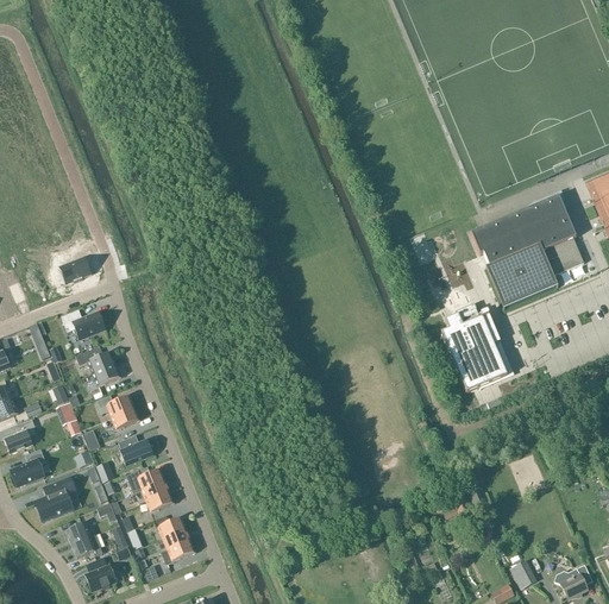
[(0,83),(0,82),(0,73),(10,69),(2,52),(0,52),(0,83)]
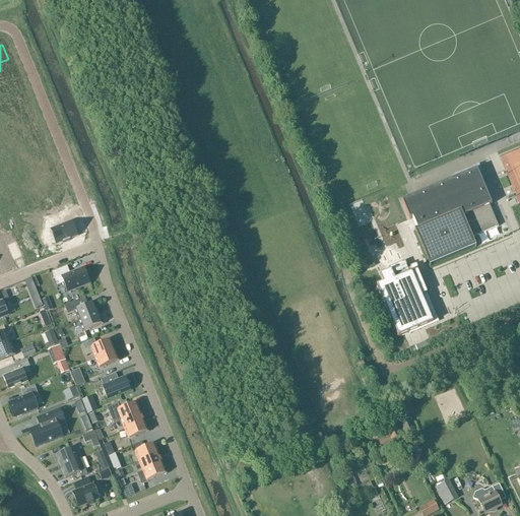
[(468,170),(402,197),(409,216),(412,214),(417,226),(414,228),(430,263),(475,244),(472,235),(499,223),(492,207),(483,187),(485,186),(476,166),(468,170)]
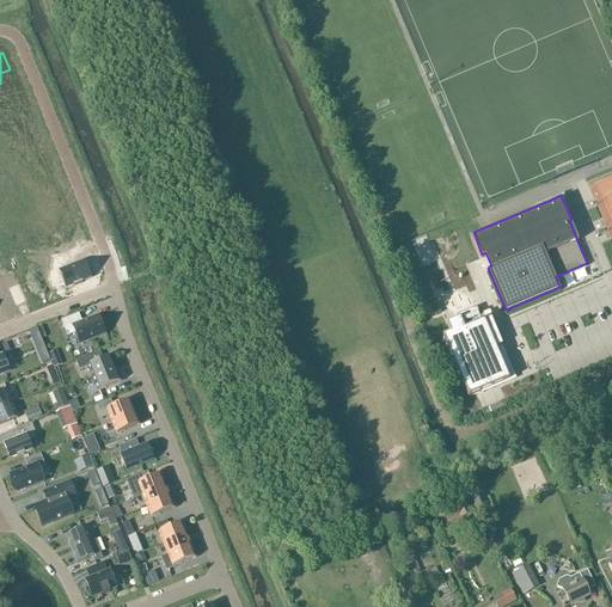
[(60,268),(66,283),(73,280),(74,282),(83,279),(81,276),(91,273),(85,257),(60,268)]
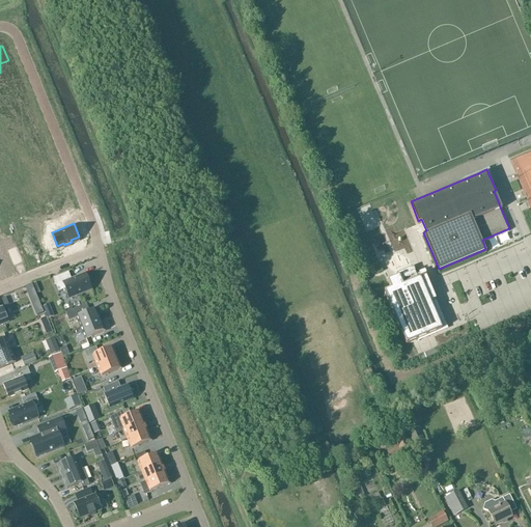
[(376,270),(383,268),(380,260),(373,262),(376,270)]
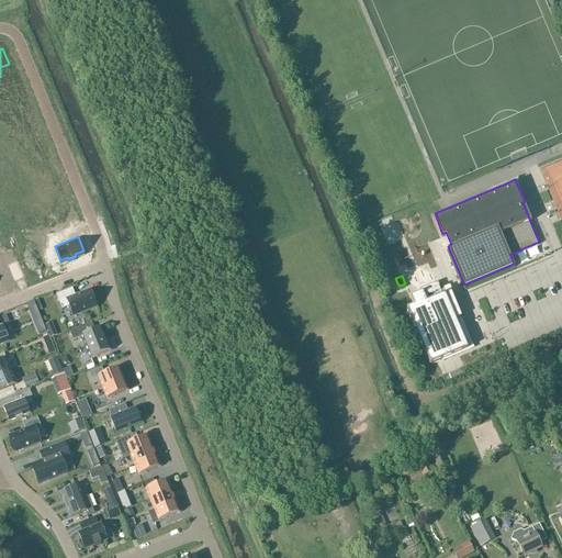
[(414,303),(407,305),(430,361),(444,356),(442,356),(451,352),(449,345),(464,338),(451,305),(457,303),(448,283),(440,286),(437,279),(419,287),(422,290),(409,294),(414,303)]
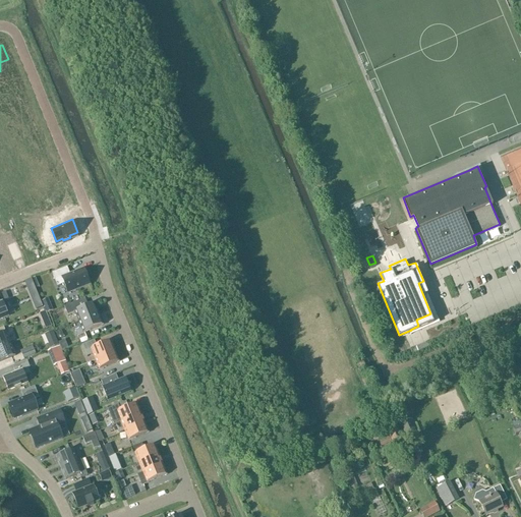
[(64,280),(68,289),(90,281),(83,266),(70,271),(67,264),(52,270),(57,283),(64,280)]
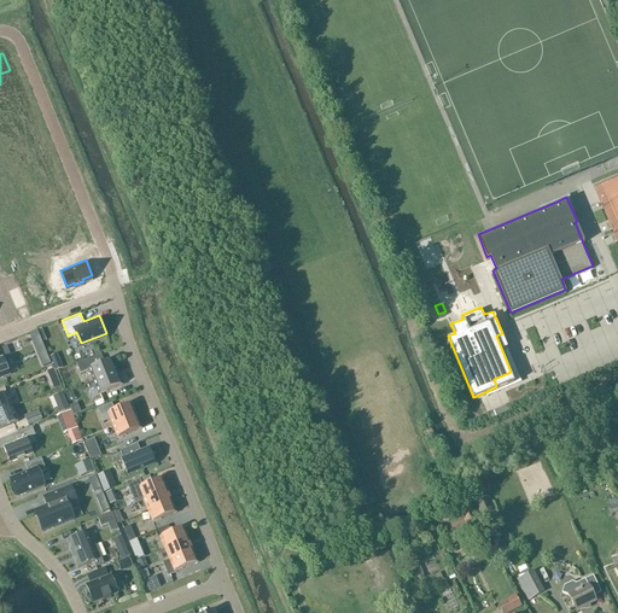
[(38,326),(29,330),(33,338),(41,334),(38,326)]
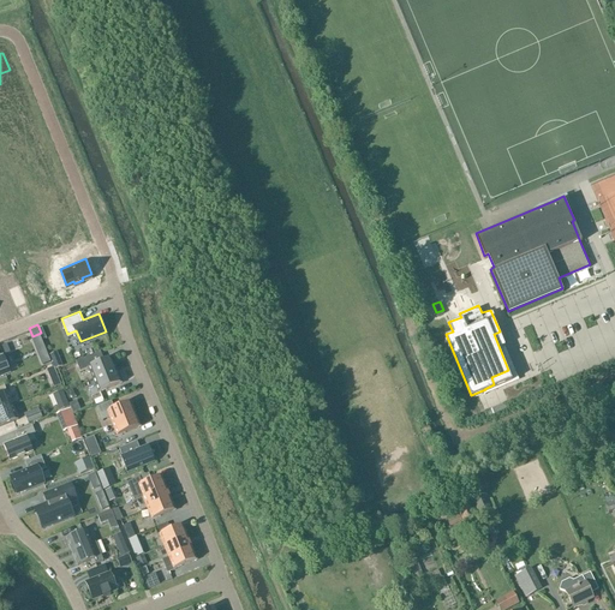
[(111,354),(105,357),(100,347),(76,358),(79,368),(89,364),(94,376),(115,368),(111,354)]
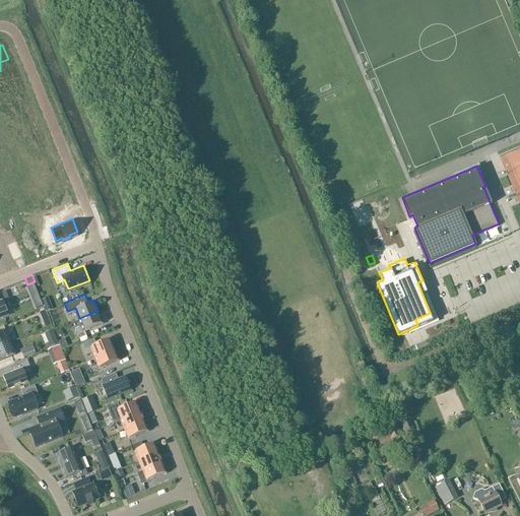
[(53,307),(48,295),(42,297),(47,309),(53,307)]
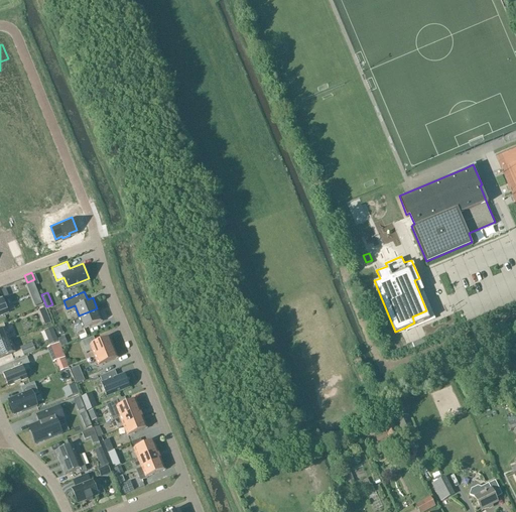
[(39,293),(32,296),(35,303),(42,300),(39,293)]
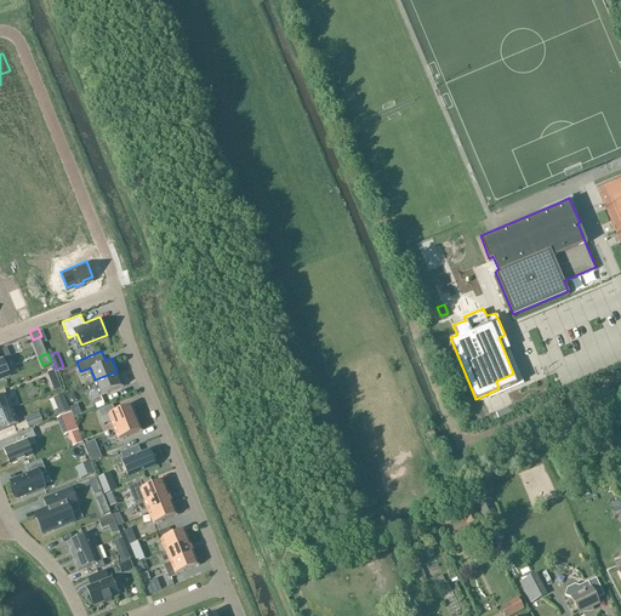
[(55,366),(47,369),(50,377),(57,375),(55,366)]
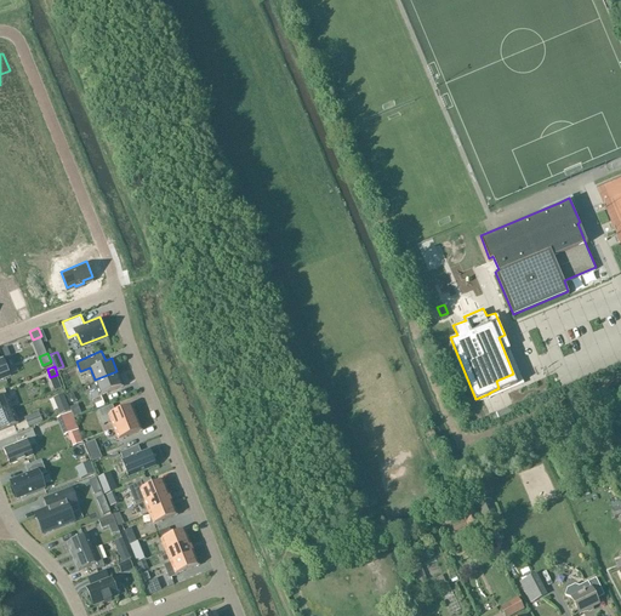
[(123,383),(117,371),(95,380),(98,388),(91,391),(93,395),(101,393),(101,392),(123,383)]
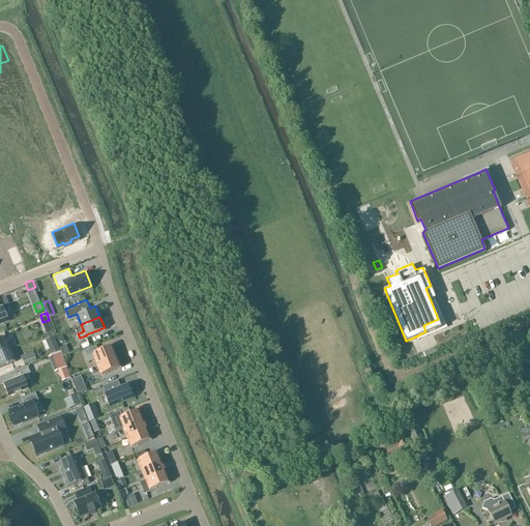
[(0,350),(10,346),(6,333),(0,335),(0,350)]
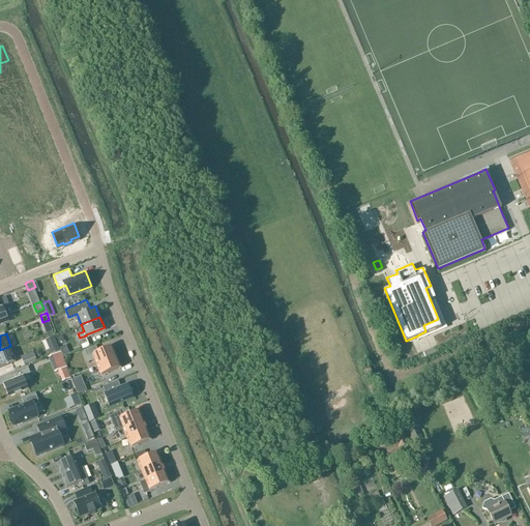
[(57,341),(49,344),(51,351),(60,347),(57,341)]
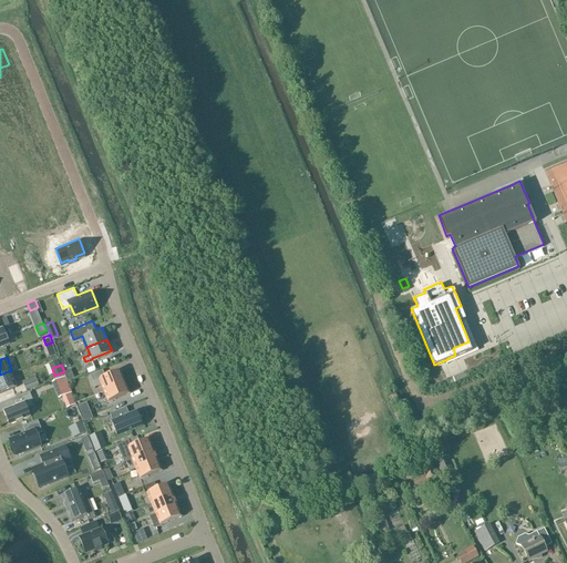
[(70,367),(63,369),(66,378),(73,376),(70,367)]
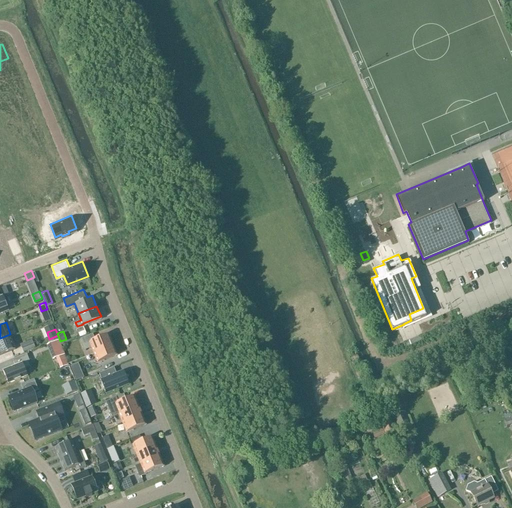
[(403,340),(404,340),(406,345),(424,337),(422,332),(422,331),(403,339),(403,340)]
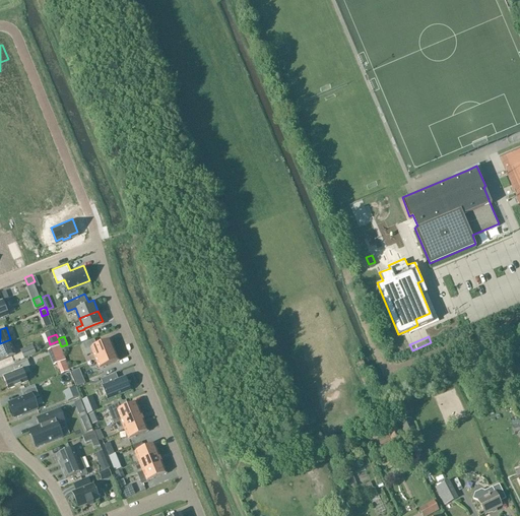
[(95,355),(114,347),(110,337),(96,342),(93,337),(82,341),(86,352),(92,349),(95,355)]
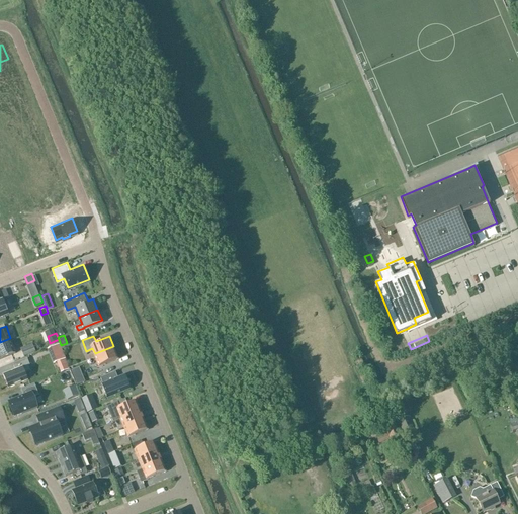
[(0,356),(15,350),(10,338),(0,342),(0,356)]
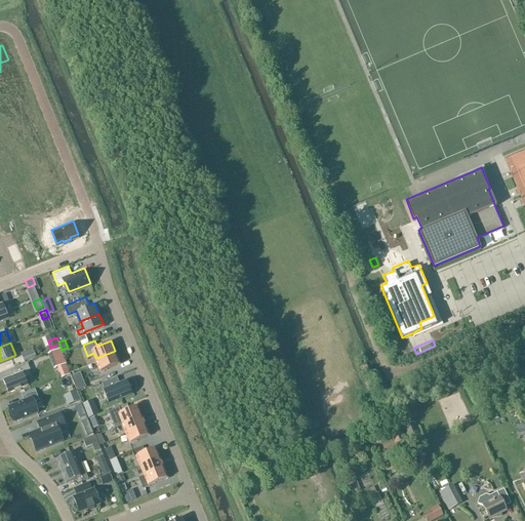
[(25,357),(37,352),(34,344),(21,349),(25,357)]
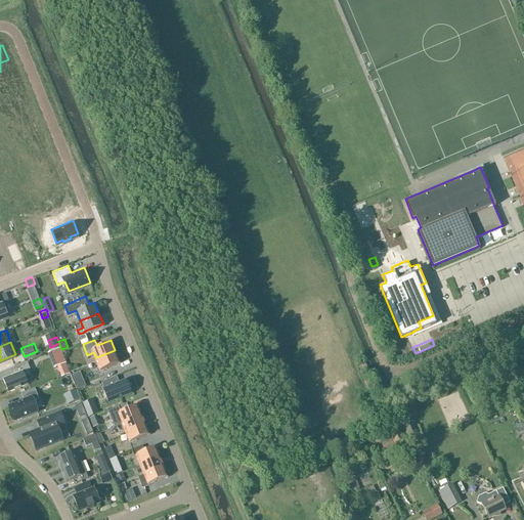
[(60,345),(50,349),(55,363),(66,359),(60,345)]
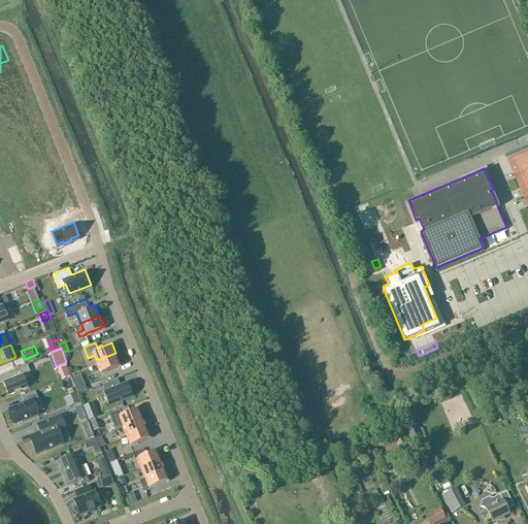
[(116,353),(97,360),(101,371),(120,363),(116,353)]
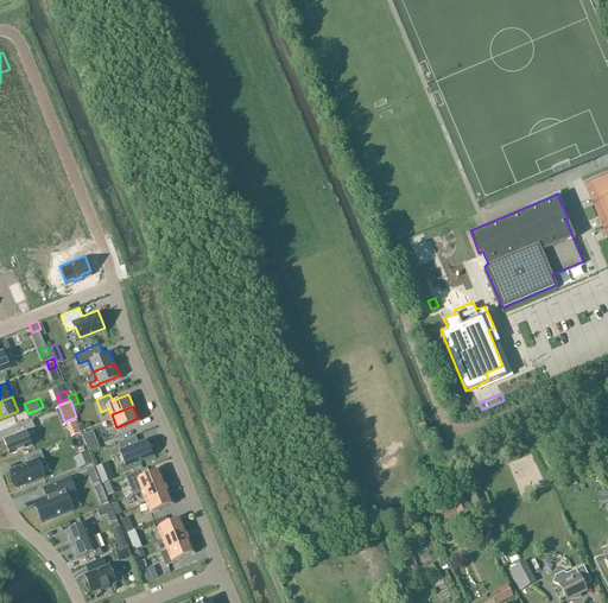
[(18,431),(4,436),(10,451),(32,443),(26,429),(36,425),(32,417),(16,424),(18,431)]
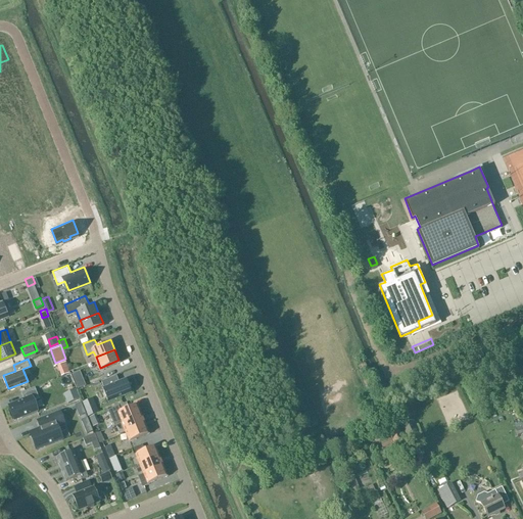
[(67,371),(61,373),(69,398),(76,396),(67,371)]
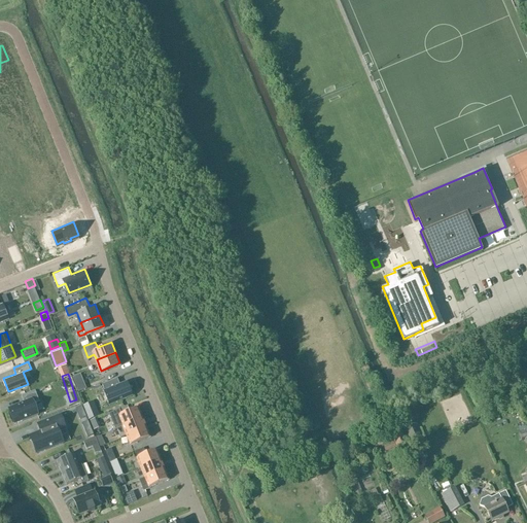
[(103,388),(109,402),(132,392),(127,379),(119,382),(117,375),(102,381),(105,388),(103,388)]
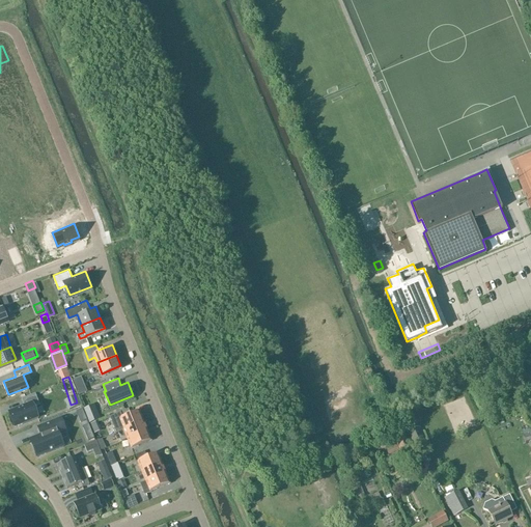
[(84,381),(76,384),(79,391),(86,388),(84,381)]
